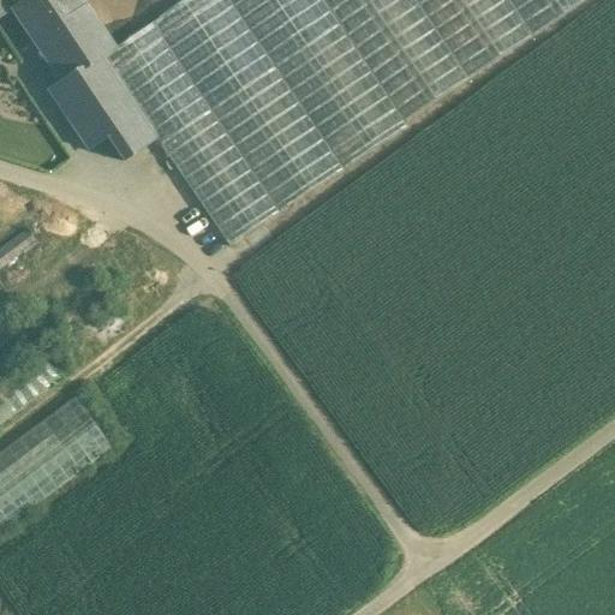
[(22,0),(0,0),(0,18),(13,10),(12,10),(23,3),(22,0)]
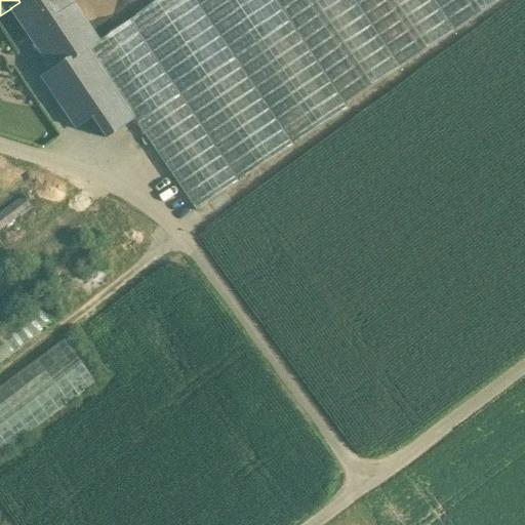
[(23,0),(19,2),(10,8),(11,8),(32,40),(76,10),(69,0),(23,0)]
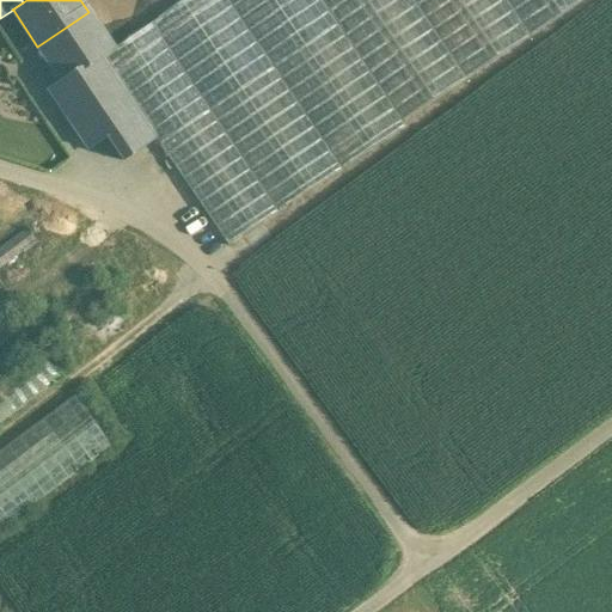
[(185,0),(114,49),(101,57),(155,140),(160,146),(340,25),(405,122),(587,0),(185,0)]
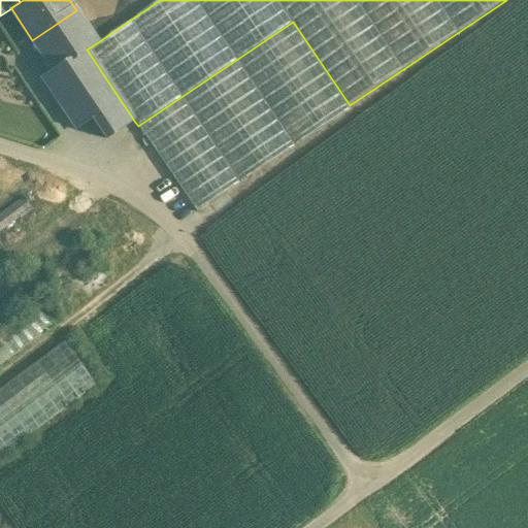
[(76,10),(32,40),(53,71),(54,72),(87,50),(98,42),(76,10)]
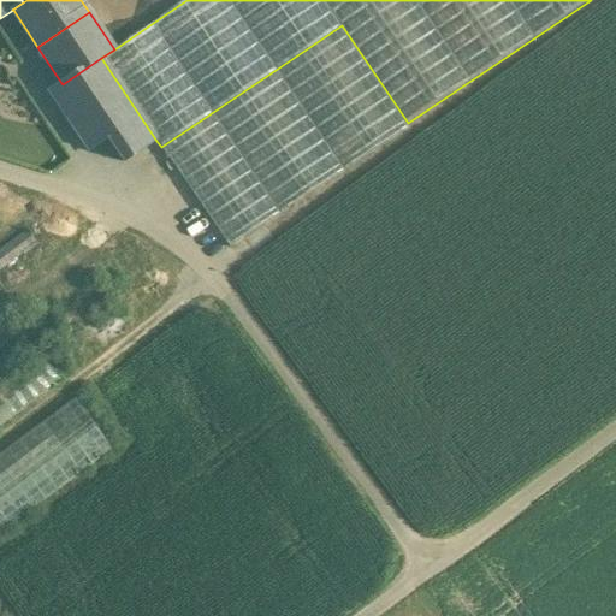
[(342,25),(161,147),(231,249),(412,128),(408,123),(342,25)]
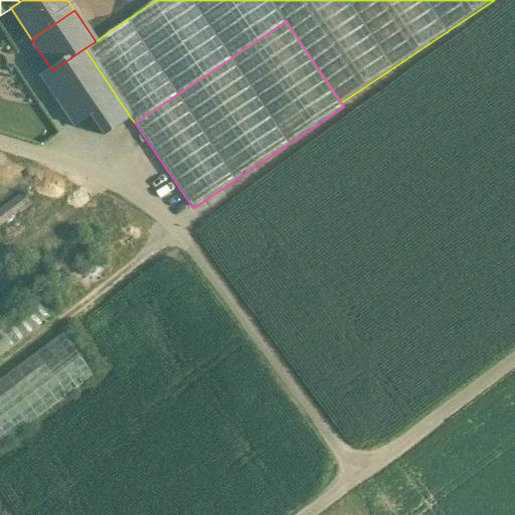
[(131,118),(84,48),(52,70),(51,69),(40,75),(73,126),(91,115),(105,135),(131,118)]
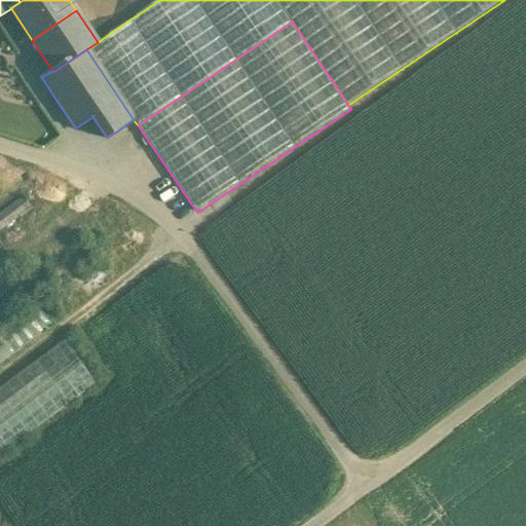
[(23,197),(0,213),(0,229),(31,208),(23,197)]
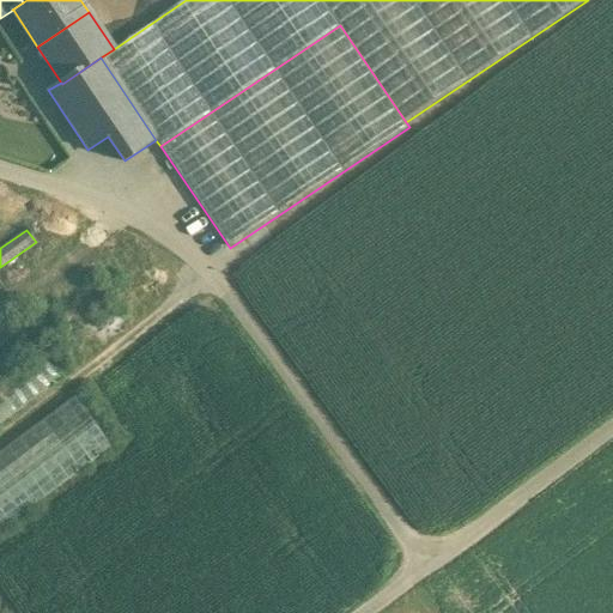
[(42,354),(0,384),(0,377),(38,350),(11,314),(0,321),(0,426),(61,381),(42,354)]
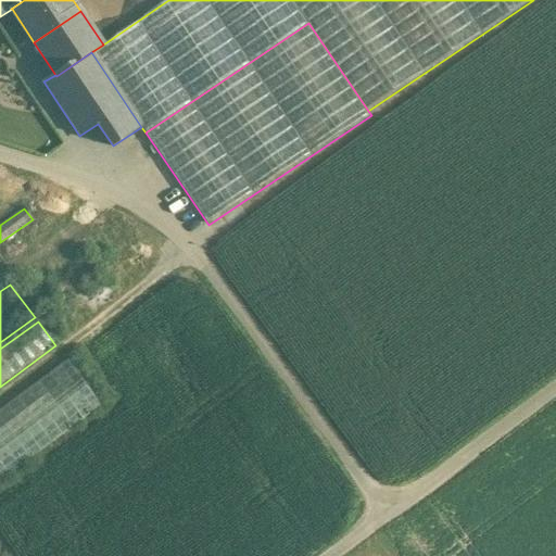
[(62,287),(52,293),(57,300),(66,292),(62,287)]
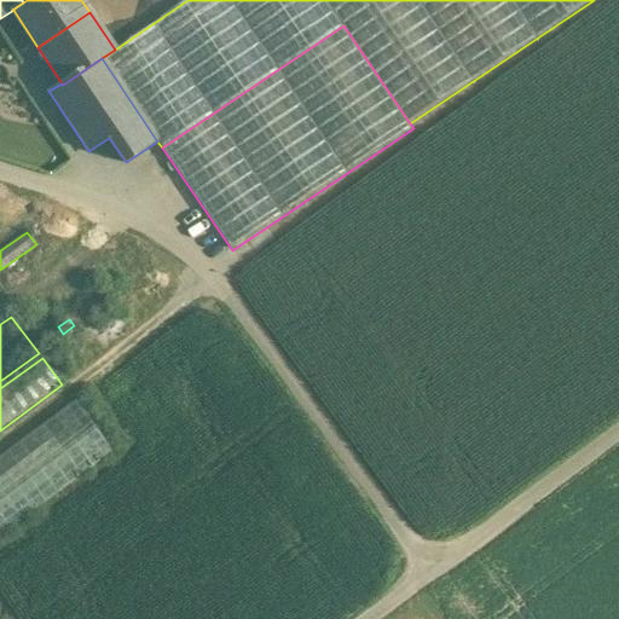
[(75,400),(0,456),(0,534),(113,451),(75,400)]
